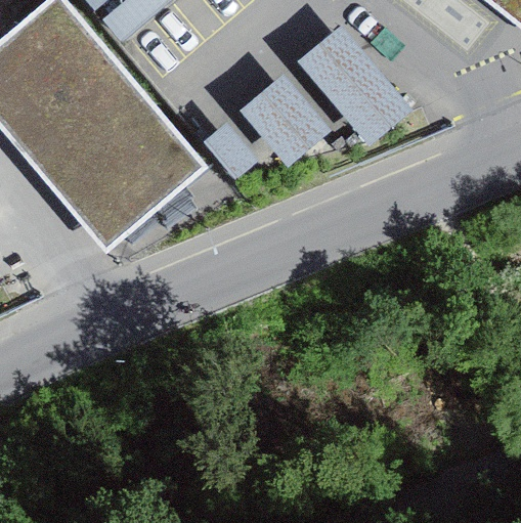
[(47,0),(0,39),(0,122),(109,250),(206,168),(63,0),(47,0)]
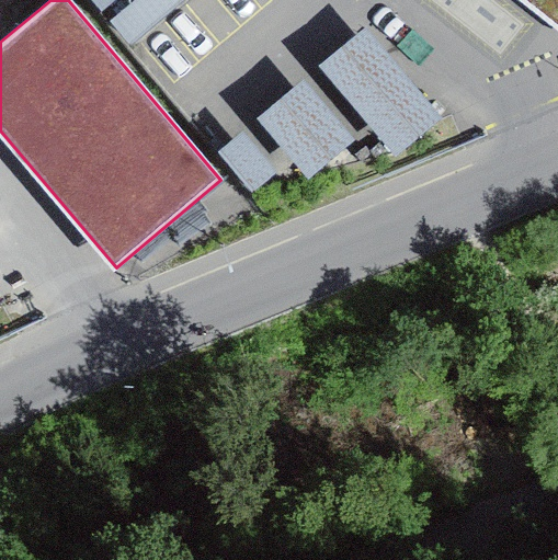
[(90,0),(99,10),(111,0),(90,0)]
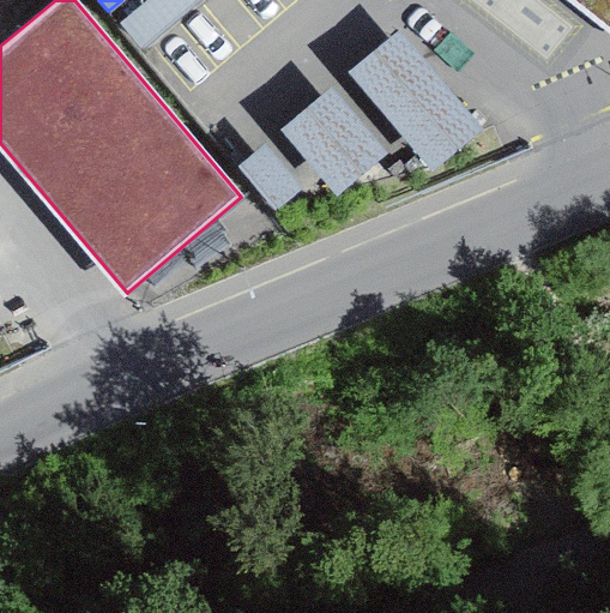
[(146,0),(119,23),(138,47),(146,40),(194,0),(146,0)]
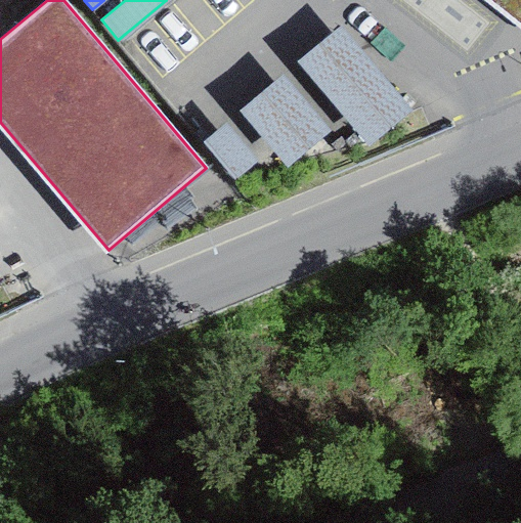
[(491,0),(520,23),(520,0),(491,0)]
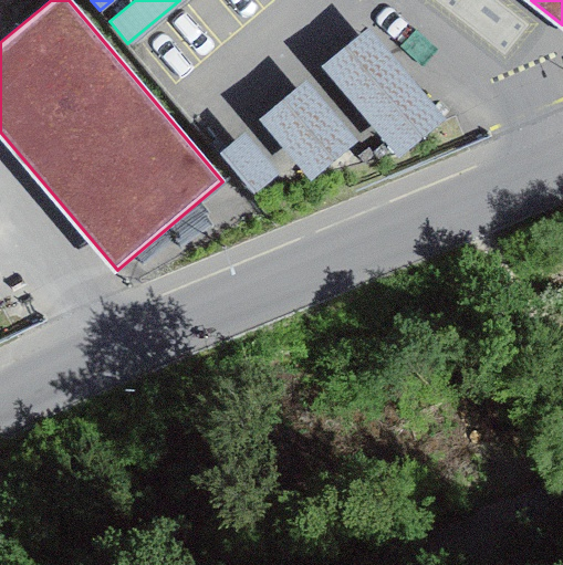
[(367,28),(321,67),(397,157),(444,117),(367,28)]
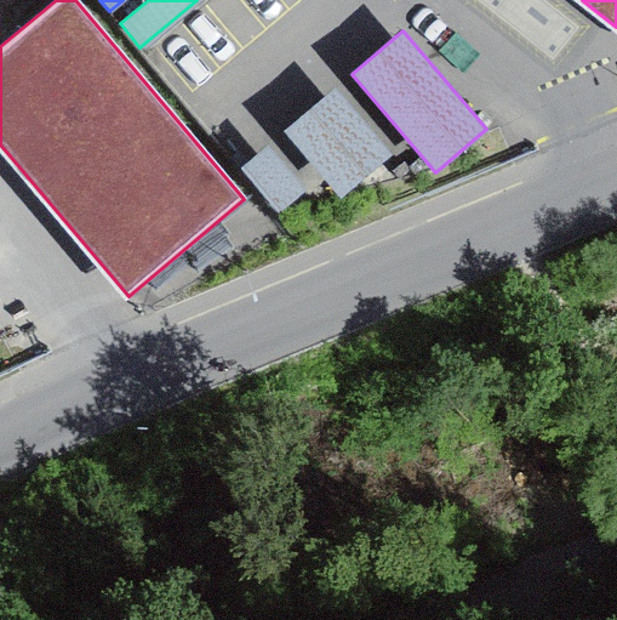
[(389,155),(333,89),(284,130),(340,197),(389,155)]
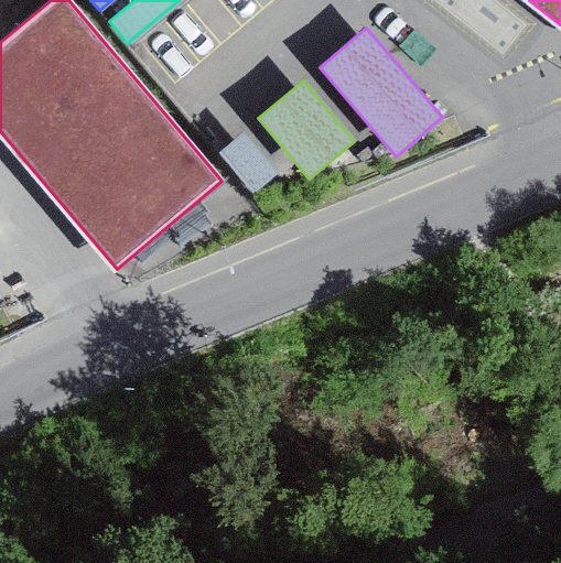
[(240,136),(219,154),(252,192),(273,173),(240,136)]
